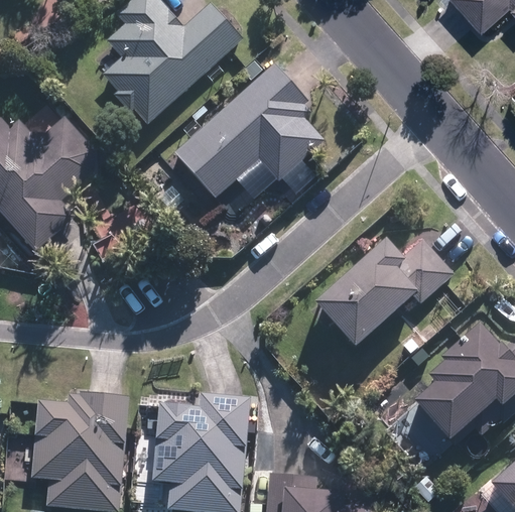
[(148,125),(245,35),(211,0),(209,0),(183,24),(161,0),(130,0),(116,14),(124,23),(107,39),(122,54),(103,73),(117,89),(114,92),(132,111),(134,110),(148,125)]
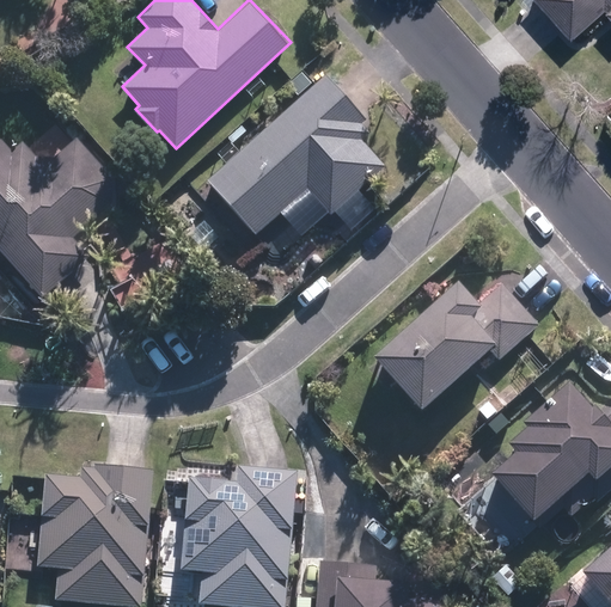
[(537,0),(570,36),(602,7),(610,17),(610,0),(537,0)]
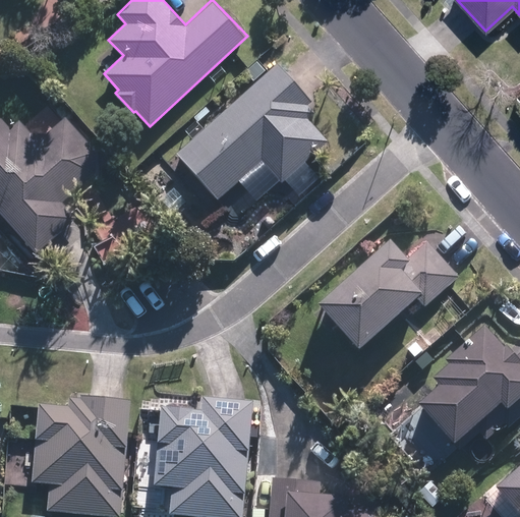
[(314,99),(279,60),(175,152),(218,199),(261,160),(282,182),(328,140),(310,121),(316,115),(307,105),(314,99)]
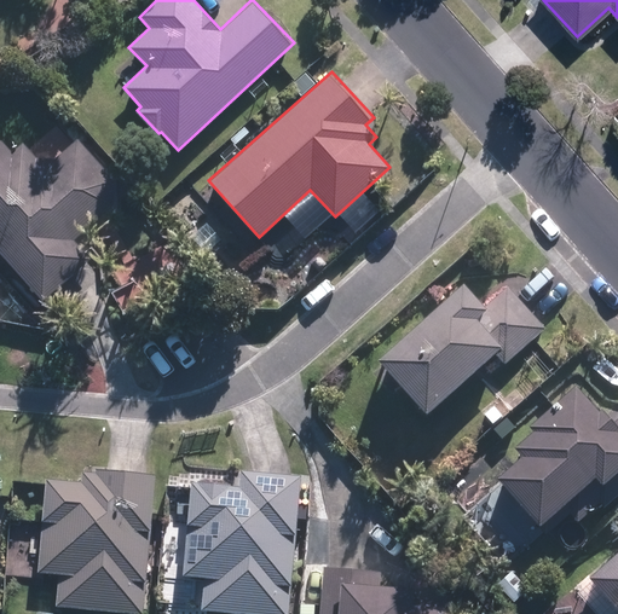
[(0,252),(42,302),(96,256),(79,238),(131,193),(81,134),(51,161),(30,135),(15,149),(0,133),(0,252)]
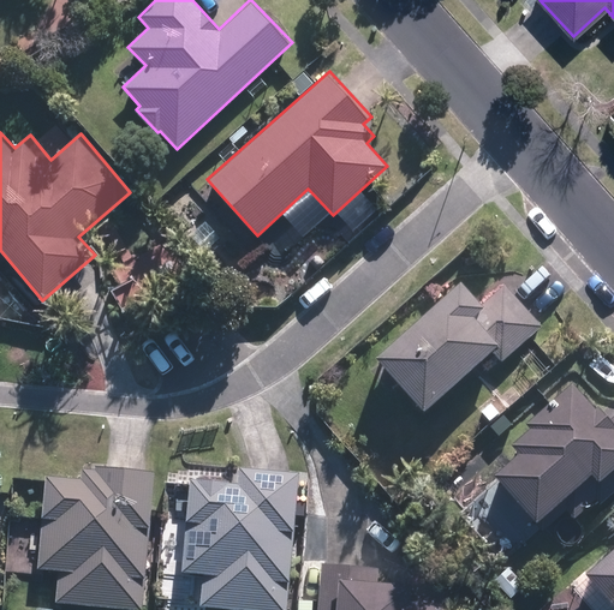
[(226,234),(207,216),(189,235),(208,253),(226,234)]
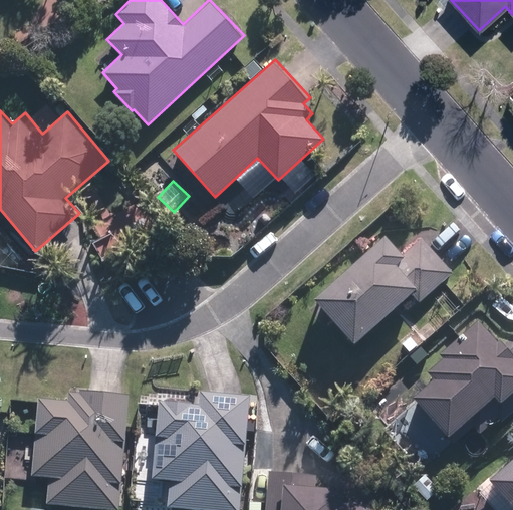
[(402,255),(386,236),(312,300),(352,346),(412,294),(419,302),(454,272),(423,237),(402,255)]
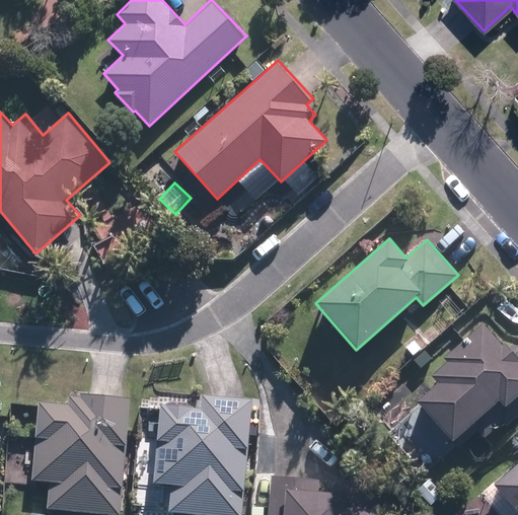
[(436,383),(415,402),(451,443),(497,402),(503,409),(517,396),(517,348),(511,354),(484,323),(466,339),(470,344),(462,351),(458,346),(443,359),(446,363),(430,377),(436,383)]
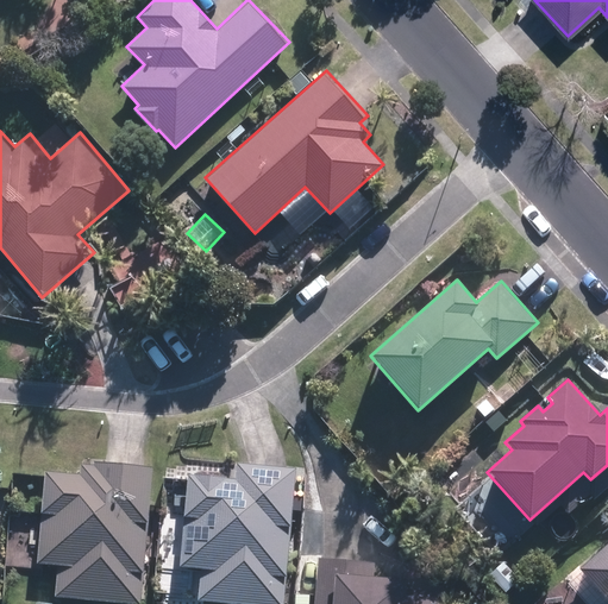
[(286,603),(295,464),(230,459),(229,474),(187,472),(181,566),(200,567),(198,598),(286,603)]
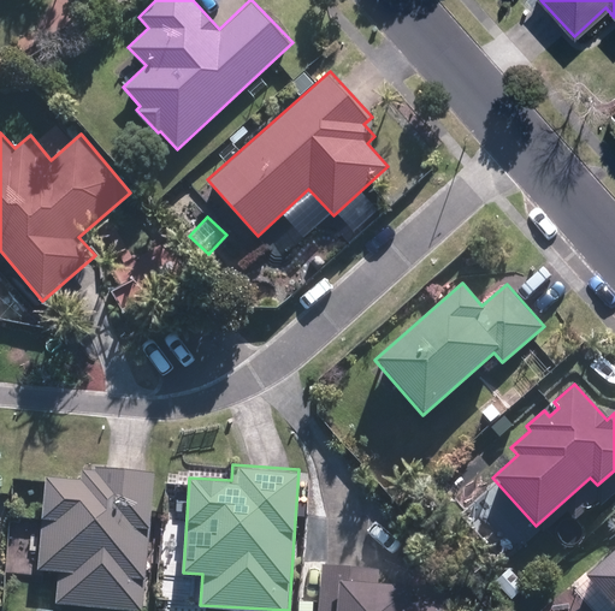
[(146,609),(153,469),(94,466),(93,472),(82,470),(81,476),(43,475),(39,568),(55,568),(54,604),(146,609)]
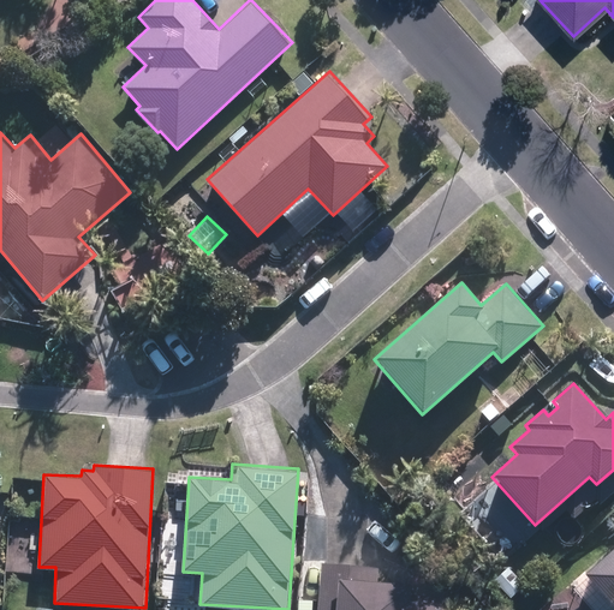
[(613,545),(583,570),(606,599),(602,602),(609,609),(613,609),(613,545)]
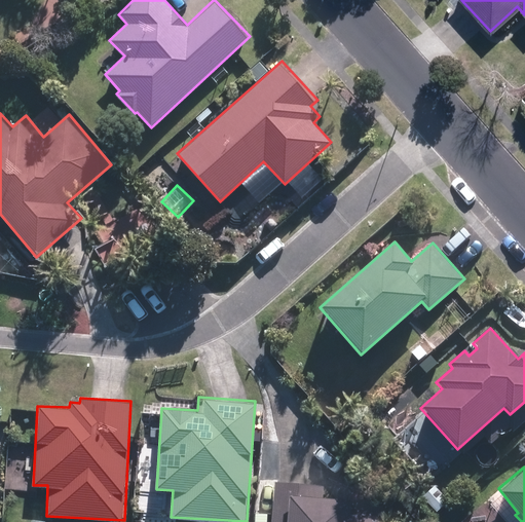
[(372,521),(373,517),(350,515),(351,501),(324,498),(325,485),(273,481),(269,521),(372,521)]
